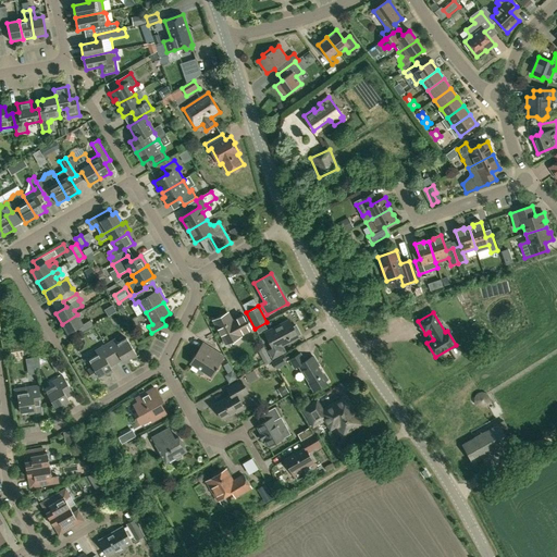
[(240,336),(252,330),(245,316),(233,321),(229,313),(214,321),(226,345),(240,337),(240,336)]
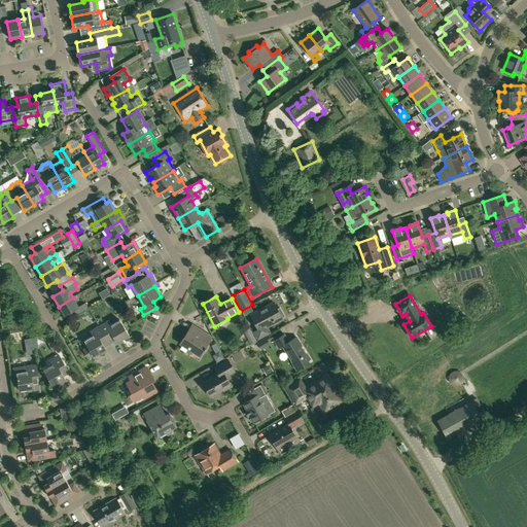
[(79,308),(73,297),(59,307),(65,316),(79,308)]
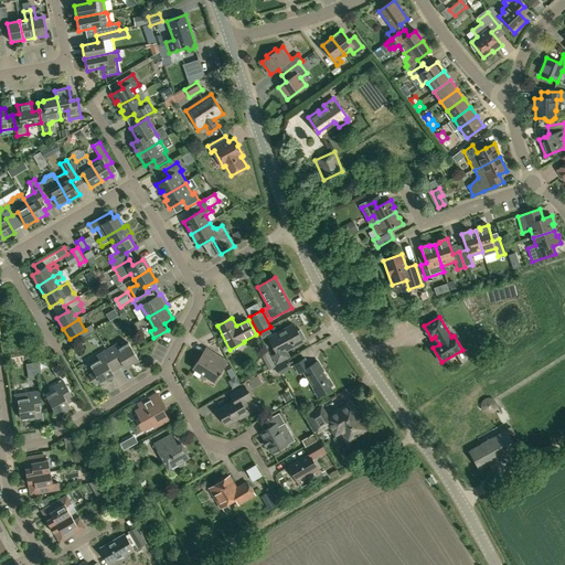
[(286,351),(302,343),(294,324),(268,338),(277,353),(273,356),(277,364),(289,358),(286,351)]
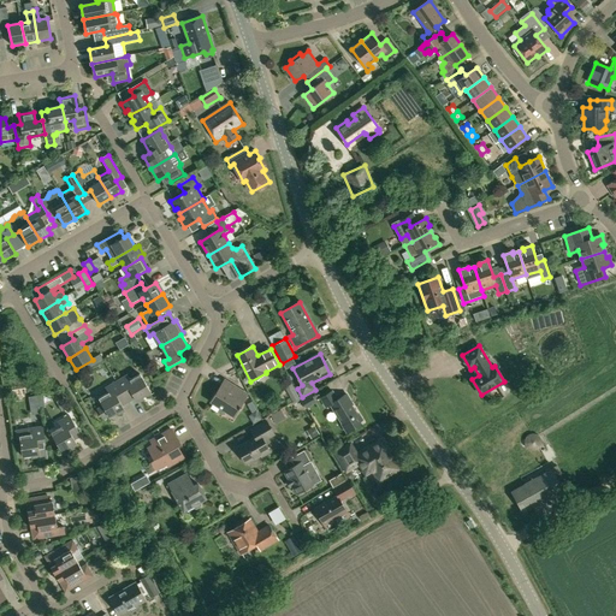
[(143,397),(150,392),(140,374),(130,380),(128,375),(117,381),(129,402),(135,398),(138,403),(144,400),(143,397)]
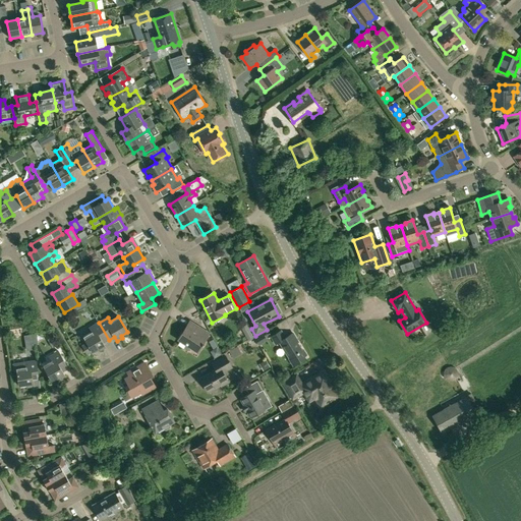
[(104,344),(109,340),(99,323),(90,329),(92,333),(83,338),(88,344),(82,346),(88,355),(93,352),(93,353),(100,349),(101,351),(106,348),(104,344)]
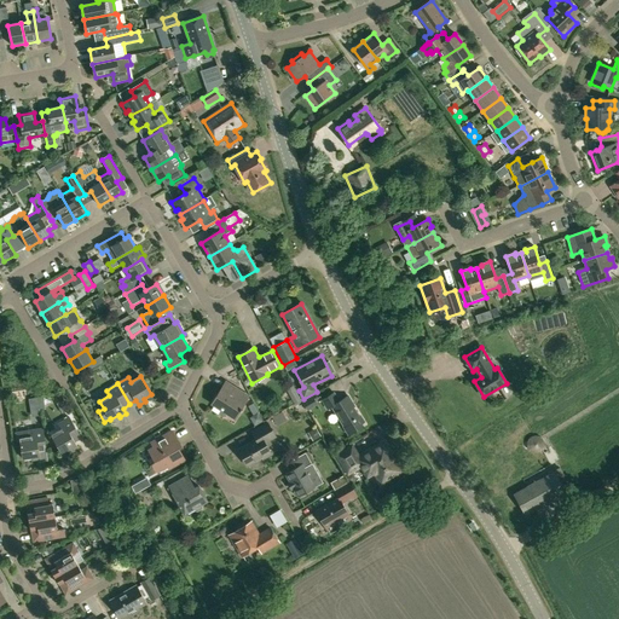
[(235,418),(249,397),(236,388),(232,395),(221,389),(217,397),(218,397),(213,405),(235,418)]
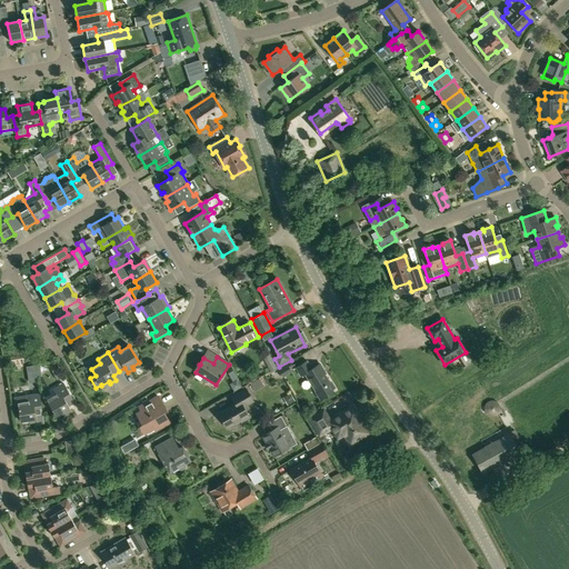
[(282,377),(291,370),(290,368),(292,367),(289,362),(278,370),(282,377)]
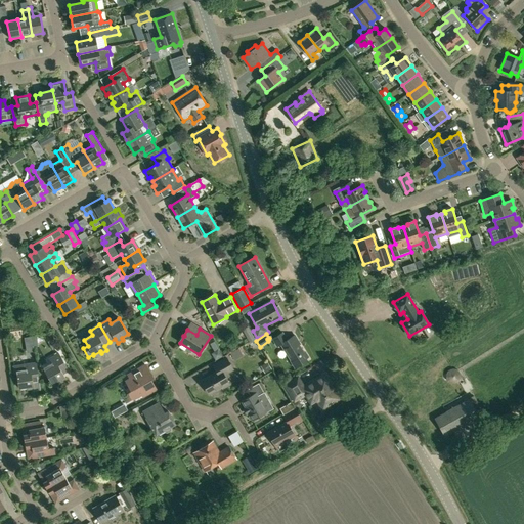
[(305,351),(303,352),(298,342),(299,342),(295,336),(288,341),(284,334),(273,340),(278,347),(281,345),(296,367),(308,360),(307,358),(309,357),(305,351)]
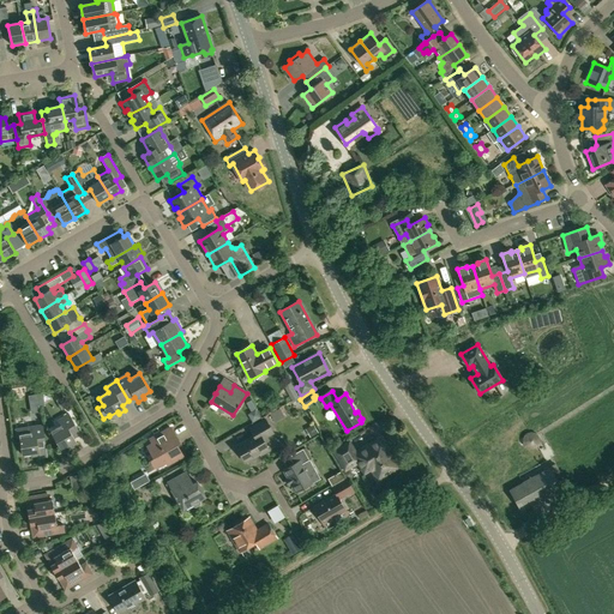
[(50,432),(61,450),(70,445),(71,447),(77,444),(74,439),(80,435),(70,415),(58,421),(61,426),(50,432)]
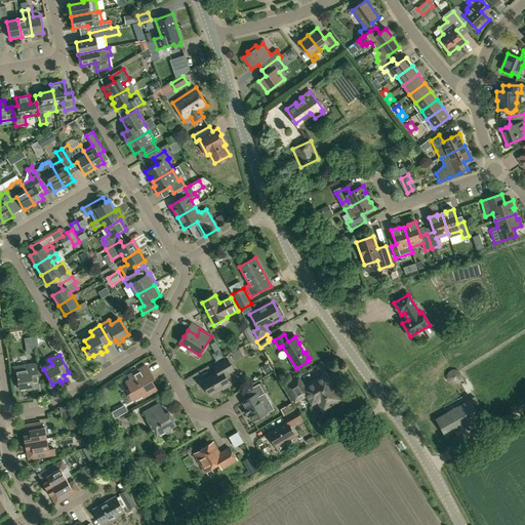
[(225,376),(234,371),(228,359),(214,367),(217,373),(202,381),(210,396),(223,389),(224,391),(231,386),(225,376)]
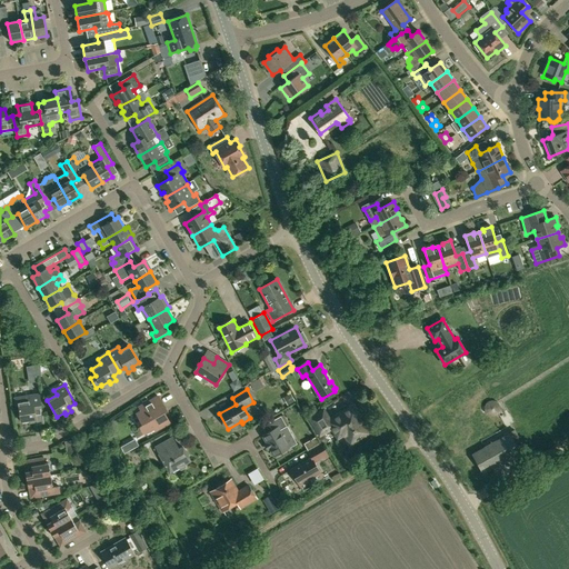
[(292,393),(287,397),(291,405),(297,401),(292,393)]
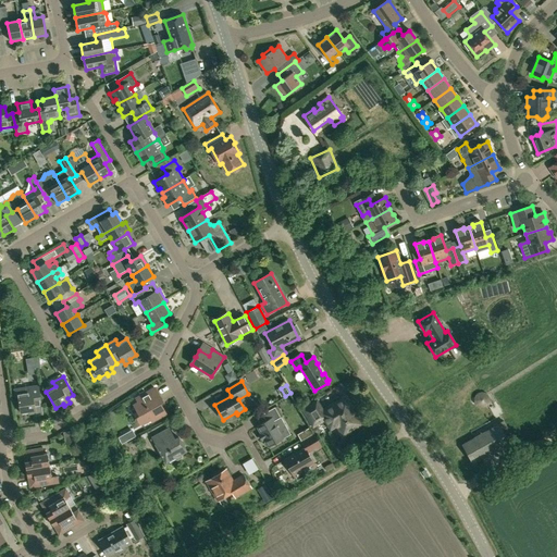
[(42,407),(38,386),(14,390),(16,398),(19,398),(21,413),(29,412),(29,415),(36,413),(35,408),(42,407)]
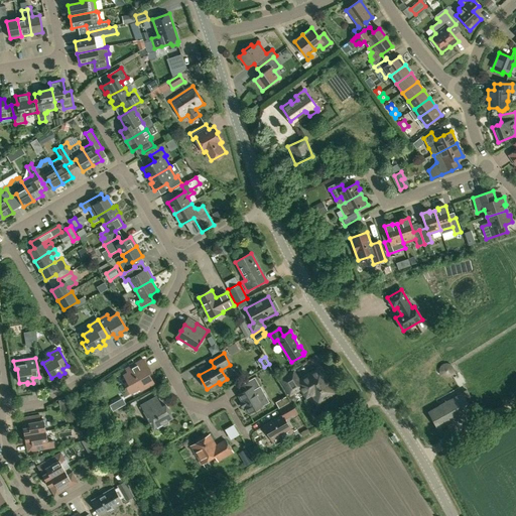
[(141,390),(153,383),(148,374),(150,372),(144,360),(127,370),(129,373),(125,376),(130,385),(128,387),(131,393),(140,388),(141,390)]
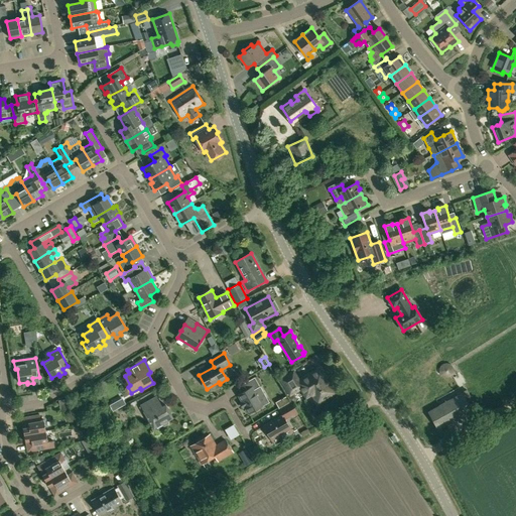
[(306,397),(310,395),(316,405),(336,393),(320,369),(299,382),(293,372),(281,380),(290,395),(301,389),(306,397)]
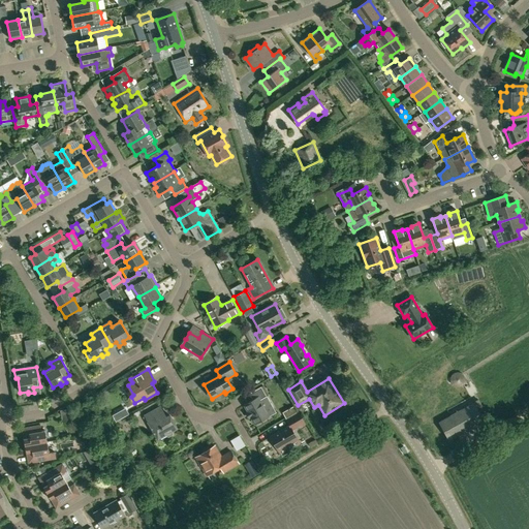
[(261,387),(250,395),(253,401),(244,406),(255,425),(270,416),(265,408),(271,405),(261,387)]
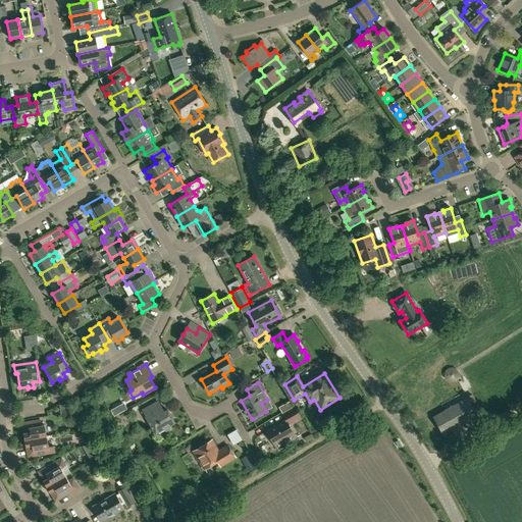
[(441,434),(477,415),(469,399),(433,418),(441,434)]
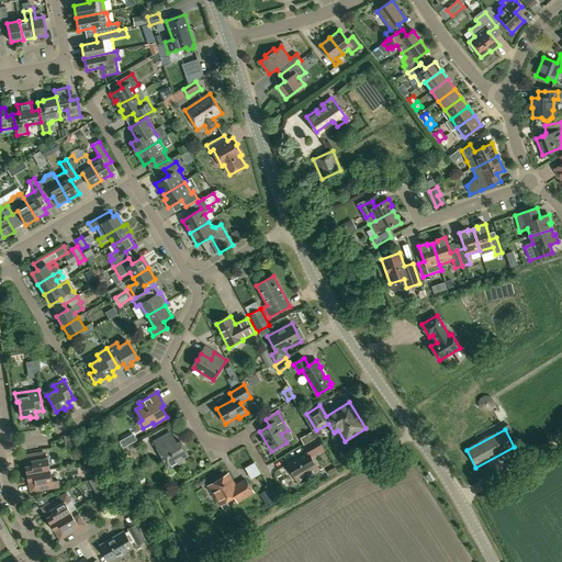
[(183,462),(184,460),(183,459),(189,456),(181,441),(177,444),(171,433),(154,442),(160,453),(158,453),(163,460),(164,459),(168,468),(177,462),(178,464),(180,464),(183,462)]
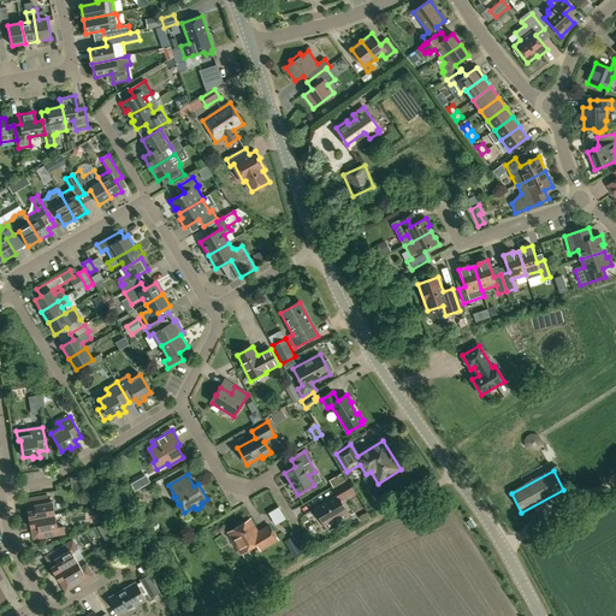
[(338,478),(342,485),(348,481),(344,474),(338,478)]
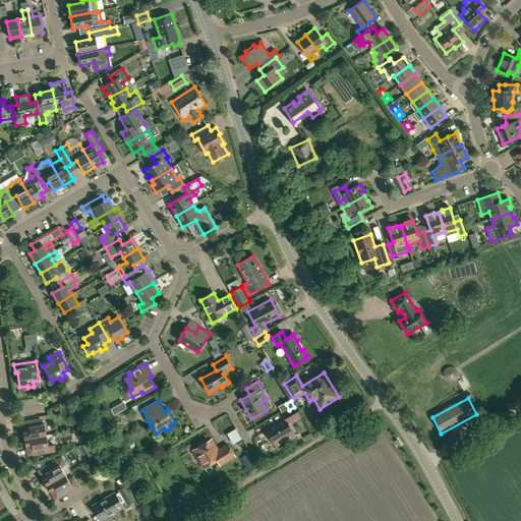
[(127,409),(124,403),(112,410),(115,415),(127,409)]
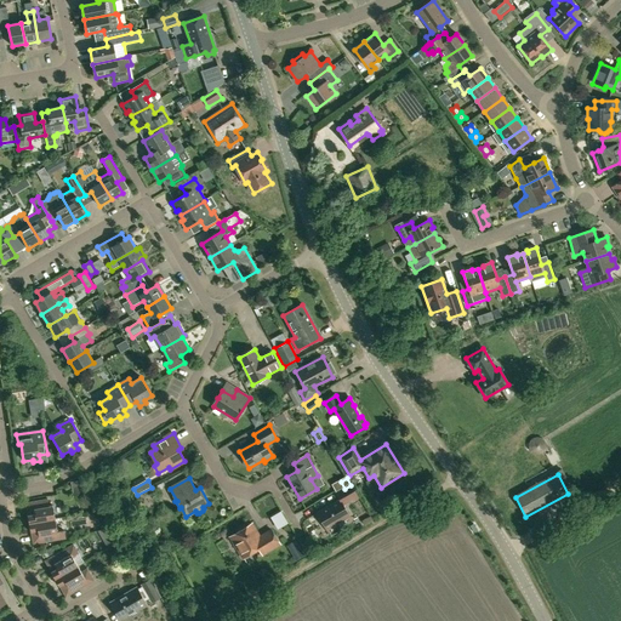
[(336,494),(341,500),(318,513),(325,528),(334,523),(337,529),(352,520),(343,506),(358,497),(351,485),(345,489),(336,494)]
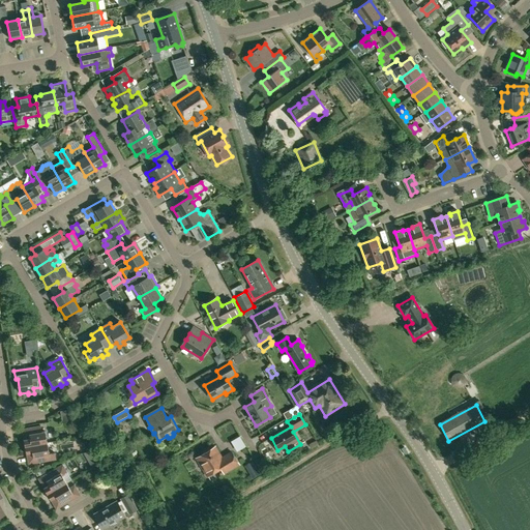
[(27,440),(24,440),(25,447),(48,443),(46,432),(42,433),(41,427),(26,429),(27,440)]
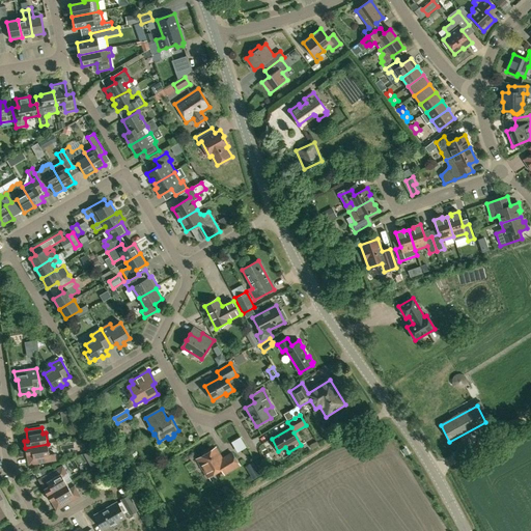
[(48,444),(25,448),(27,455),(30,454),(31,466),(57,462),(55,454),(50,455),(48,444)]
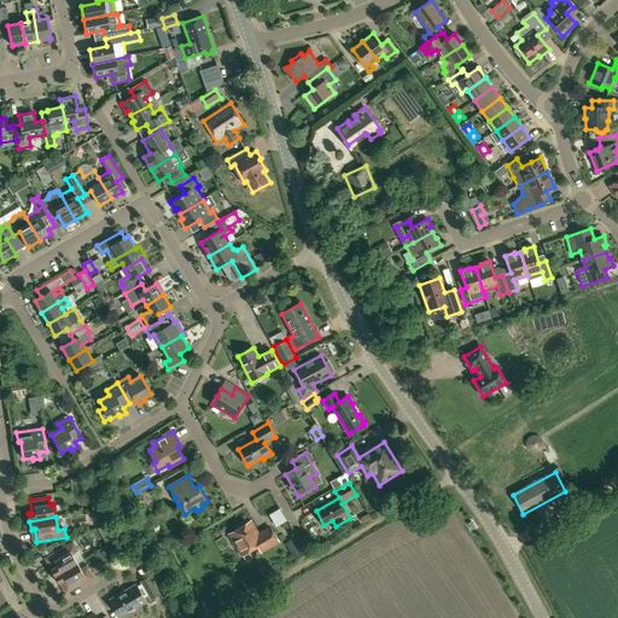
[(262,552),(279,542),(270,528),(257,536),(255,531),(256,530),(251,522),(232,532),(238,541),(234,543),(243,557),(260,546),(262,552)]
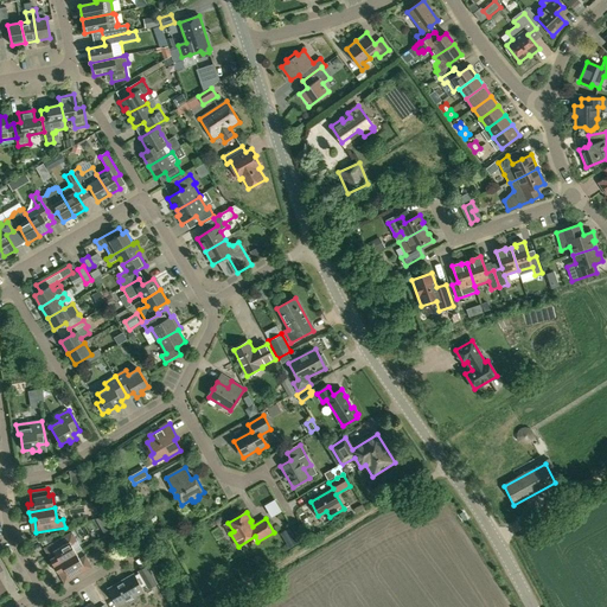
[(289,528),(280,534),(289,548),(298,543),(289,528)]
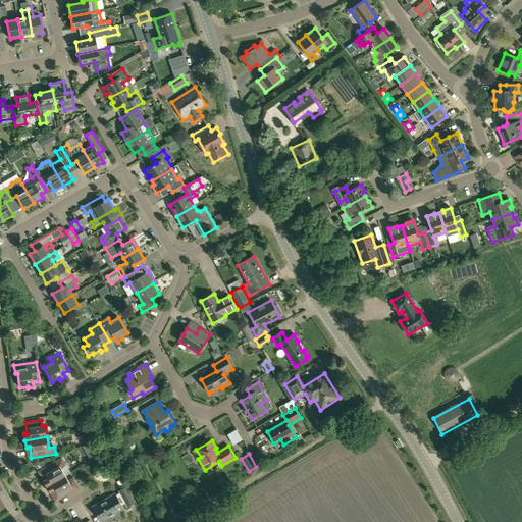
[(83,470),(92,466),(87,456),(77,461),(83,470)]
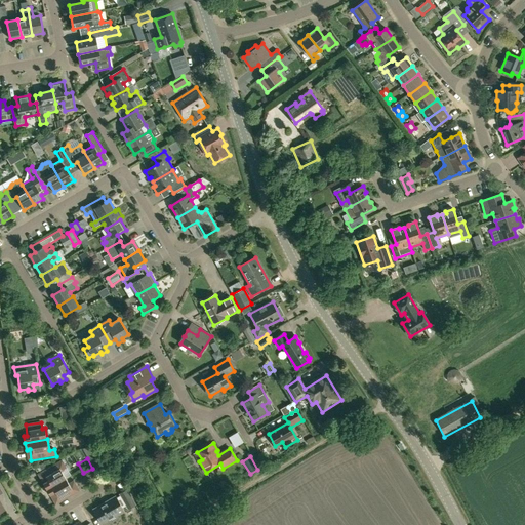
[(43,484),(47,490),(66,479),(62,472),(67,469),(63,460),(41,473),(46,482),(43,484)]
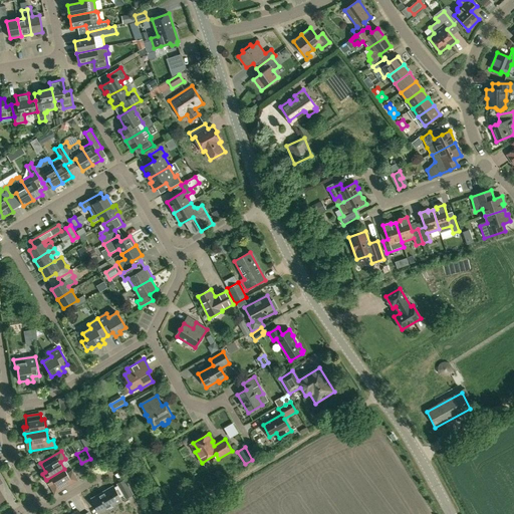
[(68,476),(64,469),(46,480),(49,486),(52,484),(57,494),(78,481),(74,473),(68,476)]
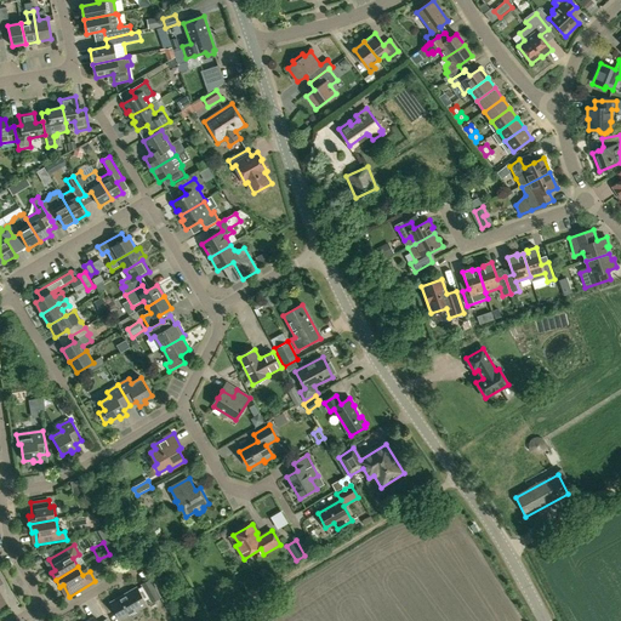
[(153,603),(160,598),(151,580),(142,585),(143,587),(138,590),(137,588),(110,603),(120,620),(148,605),(144,599),(149,597),(153,603)]
